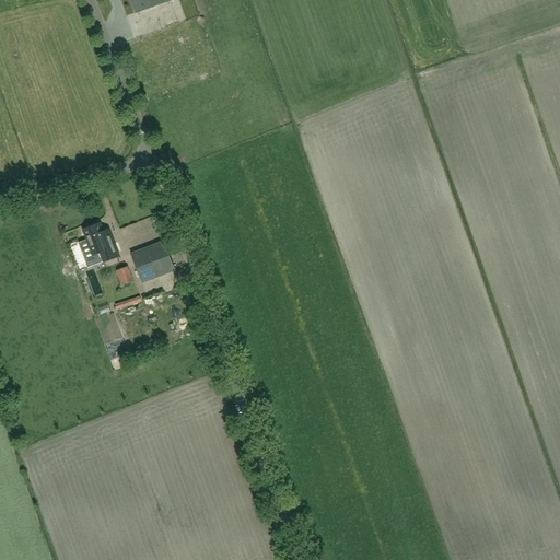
[(170,0),(130,0),(136,13),(171,1),(170,0)]
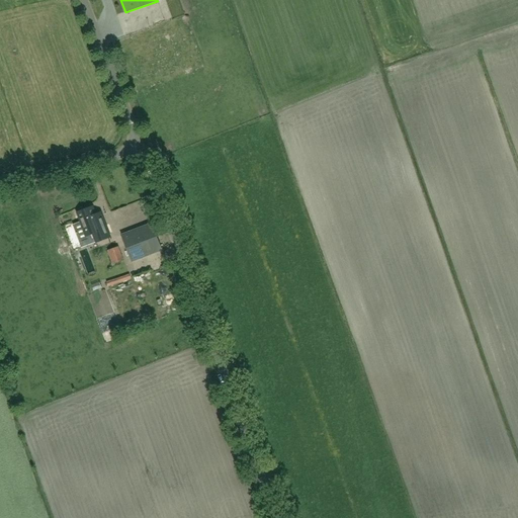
[(94,207),(78,213),(86,237),(103,231),(99,221),(98,221),(94,207)]
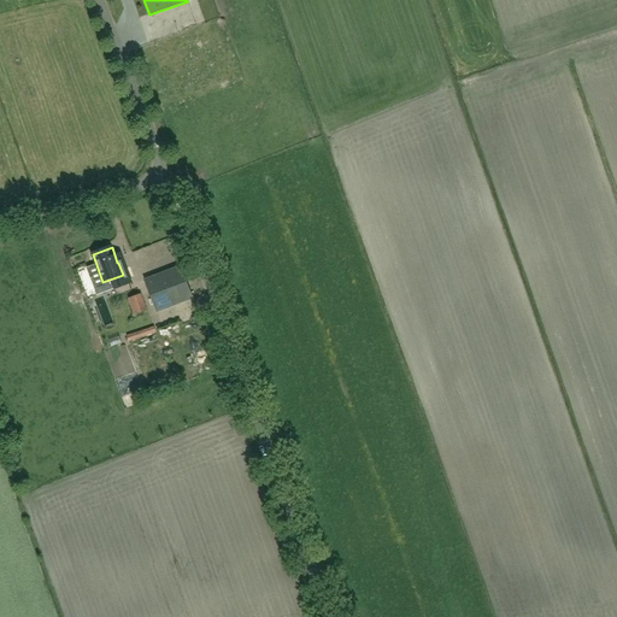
[(193,299),(181,268),(145,281),(157,313),(193,299)]
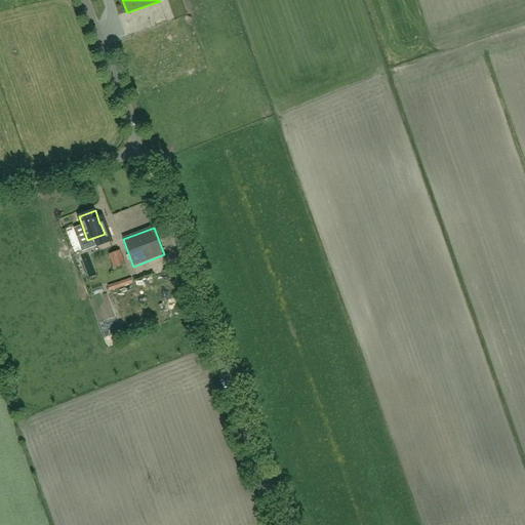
[(124,266),(120,251),(110,255),(115,269),(124,266)]
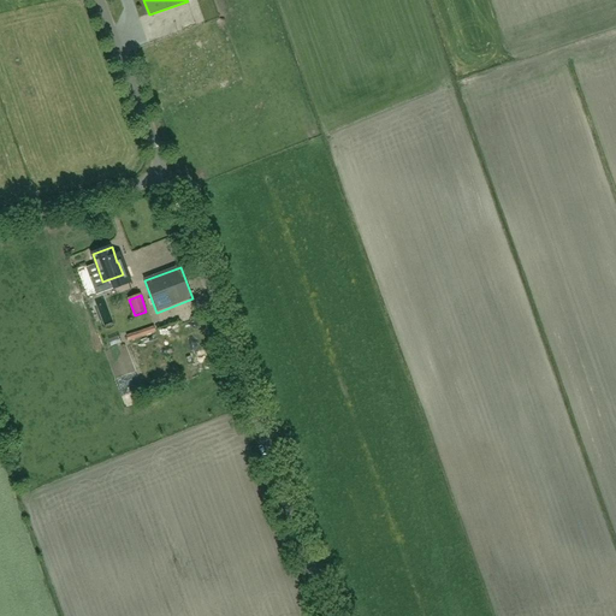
[(154,326),(140,331),(142,337),(155,332),(154,326)]
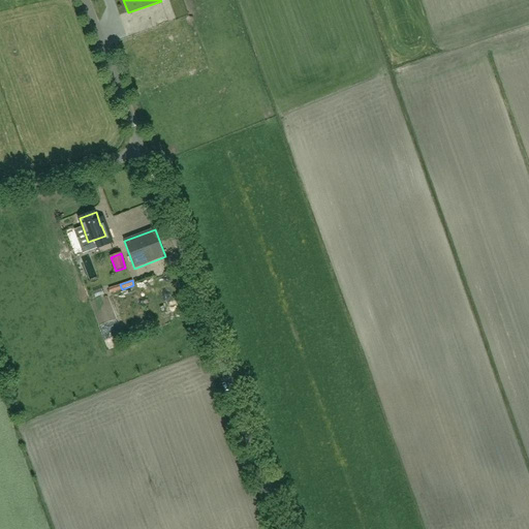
All buildings are outlined.
